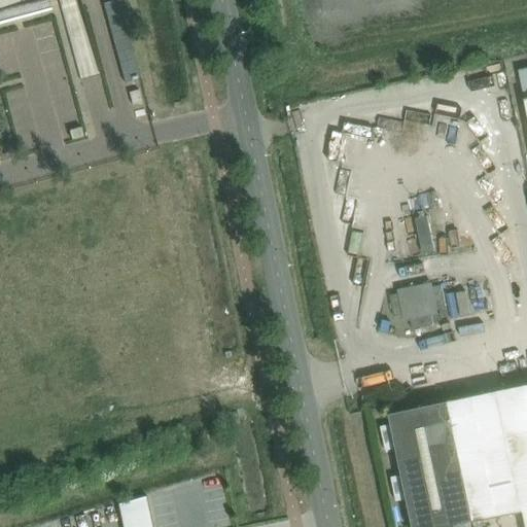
[(0,0),(0,11),(41,0),(0,0)]
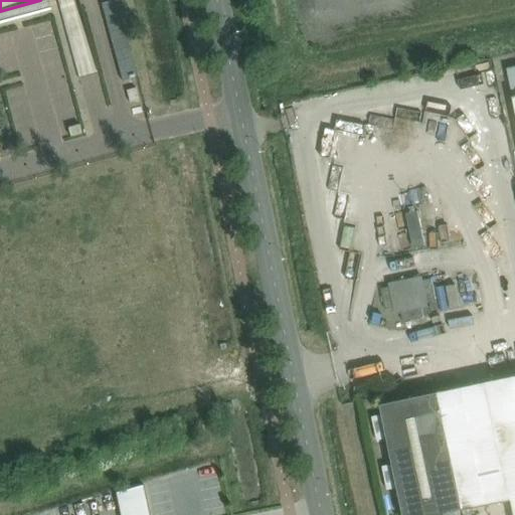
[(112,0),(102,3),(101,3),(122,80),(137,76),(116,0),(112,0)]
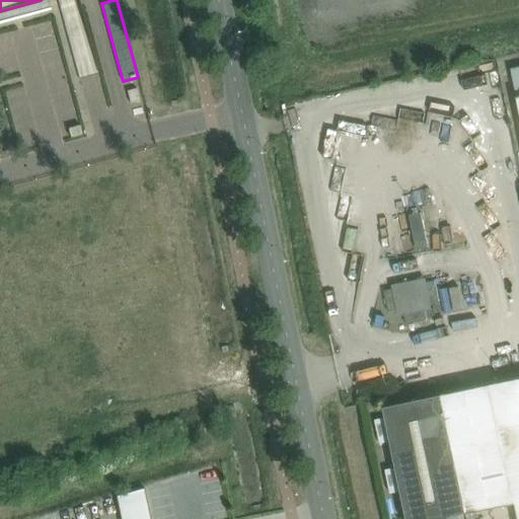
[(134,0),(119,0),(126,16),(139,10),(134,0)]
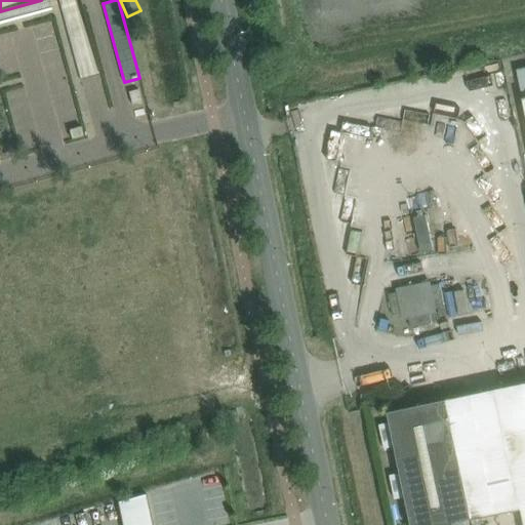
[(442,128),(445,108),(420,104),(419,113),(390,109),(388,120),(442,128)]
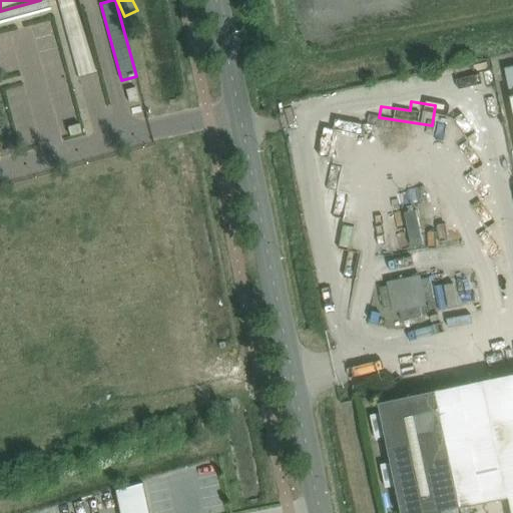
[(343,155),(362,159),(370,126),(351,122),(343,155)]
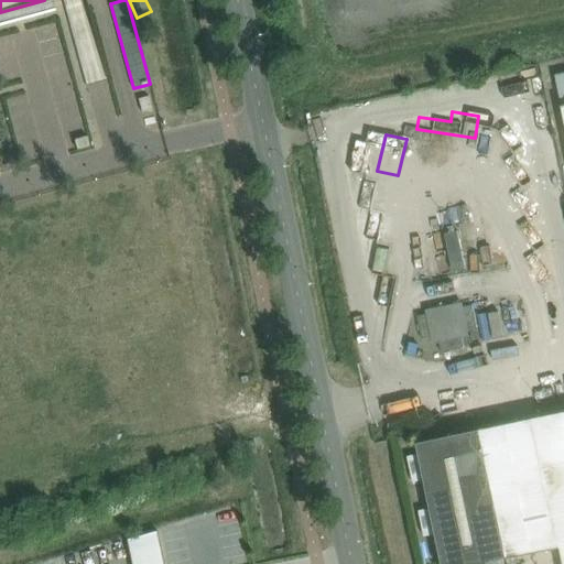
[(464,226),(465,264),(480,263),(479,225),(464,226)]
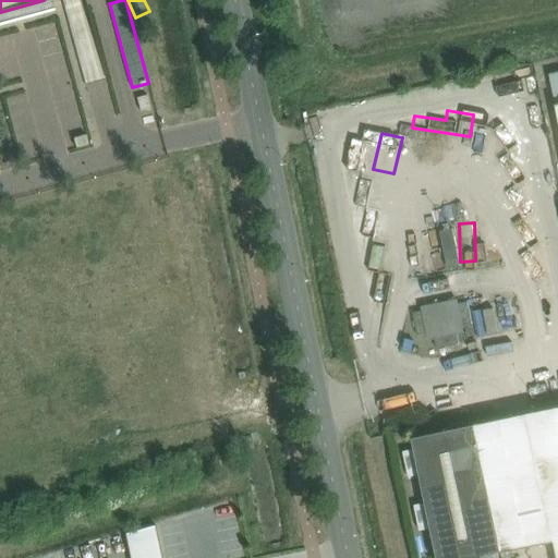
[(440,231),(448,268),(459,265),(452,229),(440,231)]
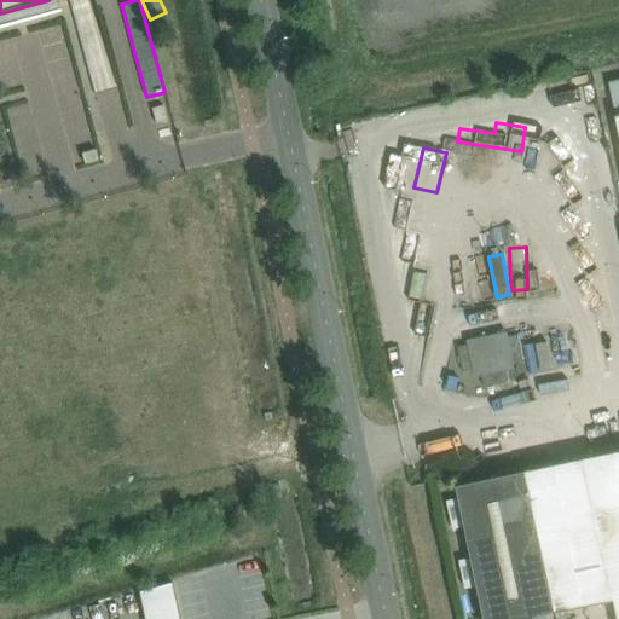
[(593,325),(542,331),(545,363),(596,357),(593,325)]
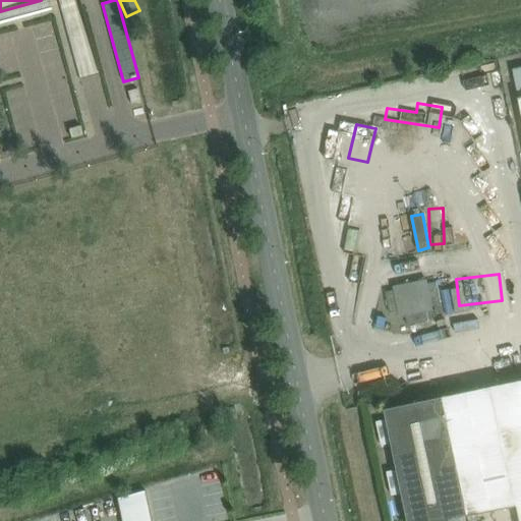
[(391,312),(399,310),(400,316),(407,315),(409,325),(429,321),(427,310),(435,309),(432,303),(441,301),(437,281),(428,283),(427,279),(394,287),(394,289),(386,291),(391,312)]
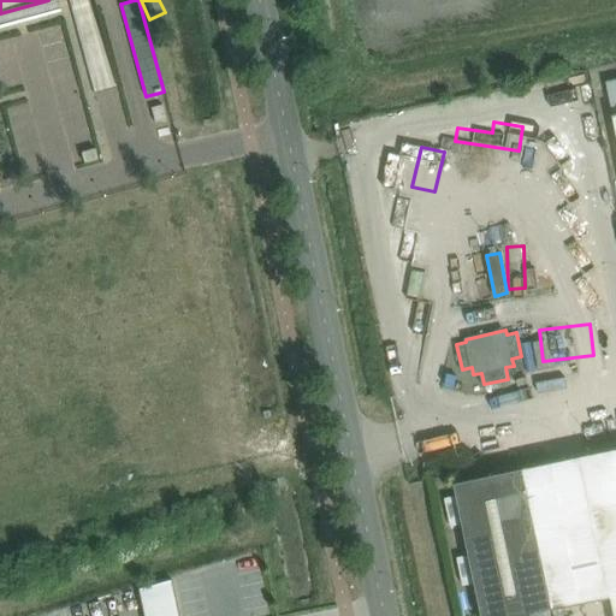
[(526,615),(611,598),(615,615),(615,449),(455,484),(481,615),(526,615)]
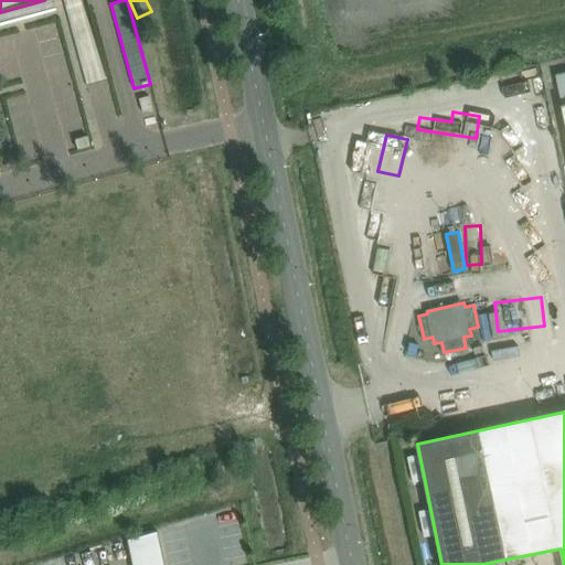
[(163,564),(157,531),(127,540),(132,564),(163,564)]
